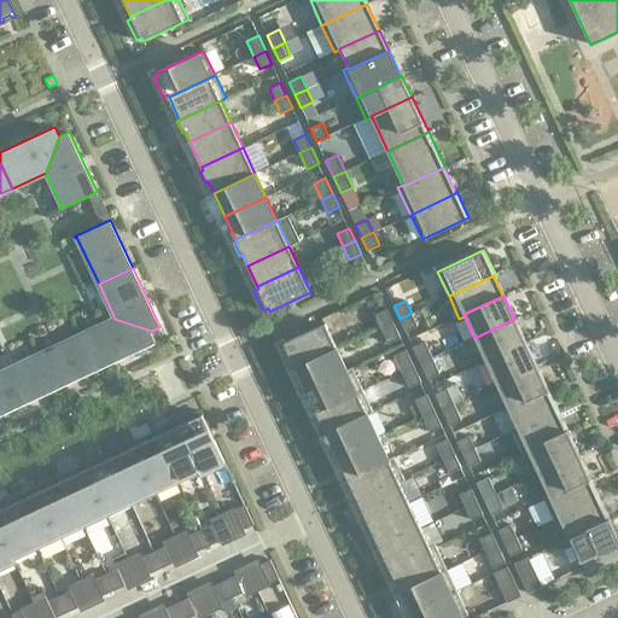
[(374,314),(382,327),(392,322),(386,309),(374,314)]
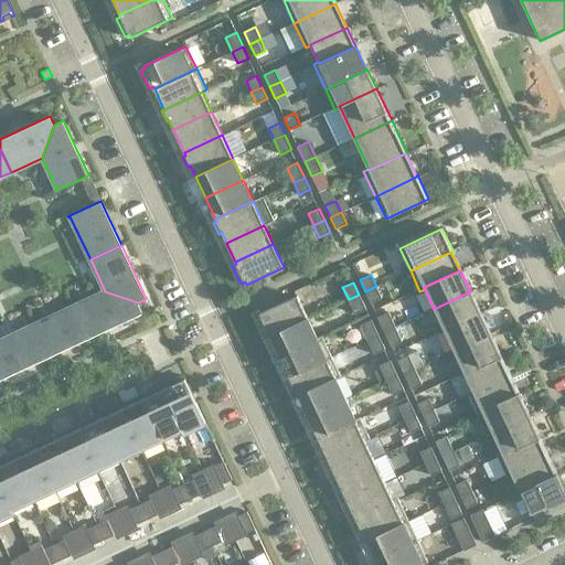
[(382,298),(376,286),(365,291),(371,304),(382,298)]
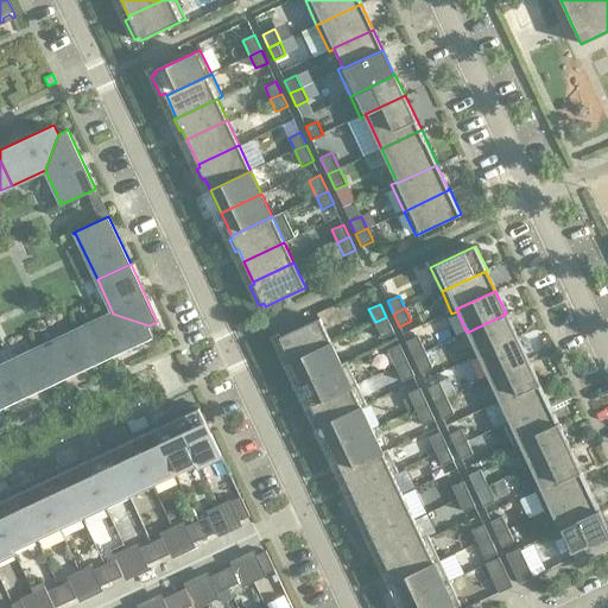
[(149,325),(113,314),(78,329),(95,362),(152,335),(149,325)]
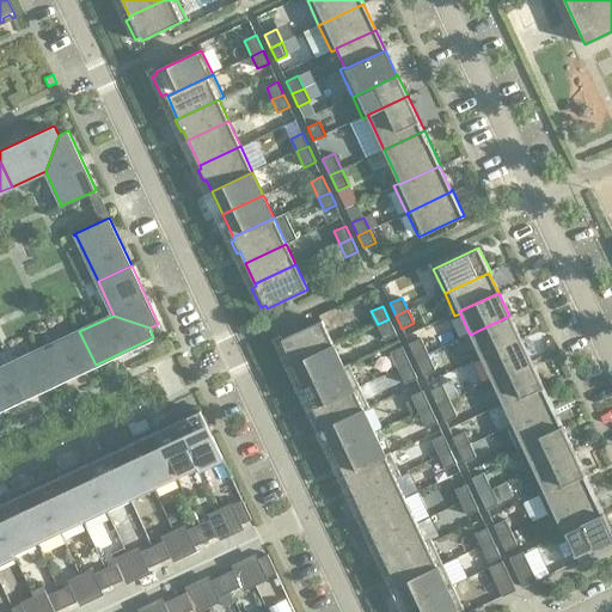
[(520,340),(509,316),(470,335),(481,357),(520,340)]
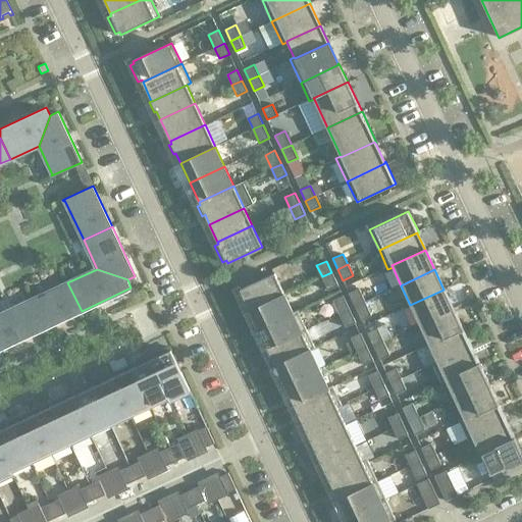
[(338,285),(331,272),(322,276),(328,291),(338,285)]
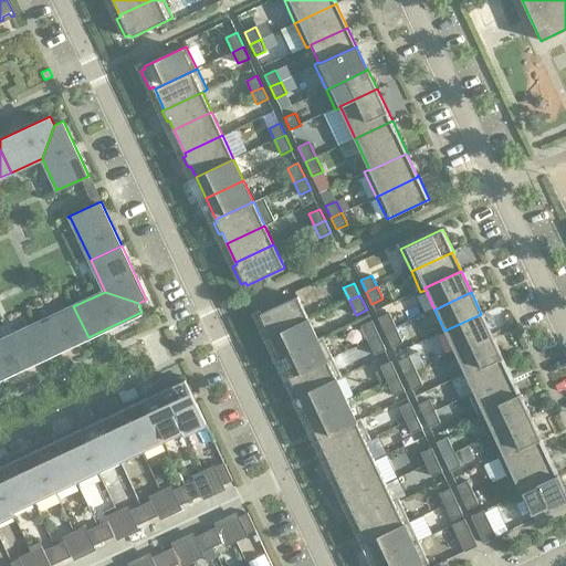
[(270,335),(271,337),(308,320),(297,296),(260,314),(261,316),(257,318),(265,336),(270,335)]
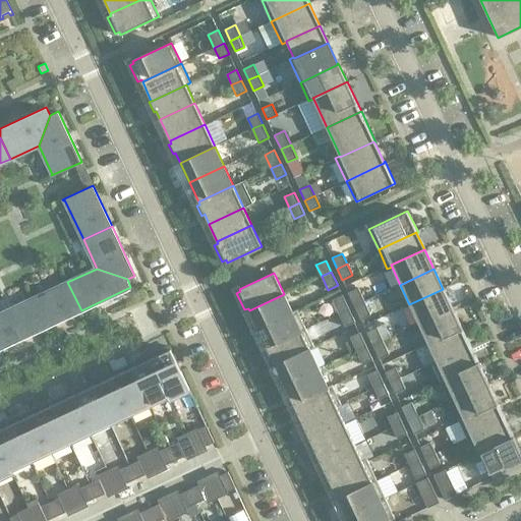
[(81,310),(67,282),(27,300),(42,329),(81,310)]
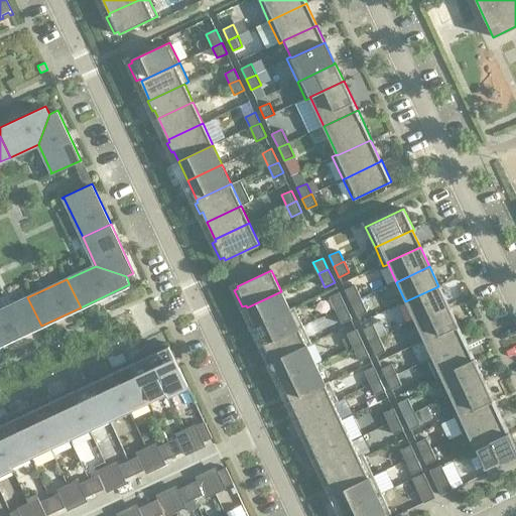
[(345,289),(351,303),(361,298),(355,285),(345,289)]
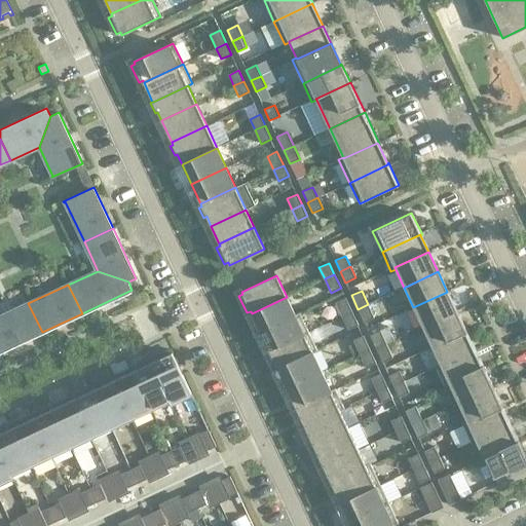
[(456,310),(447,292),(413,307),(422,327),(456,311),(456,310)]
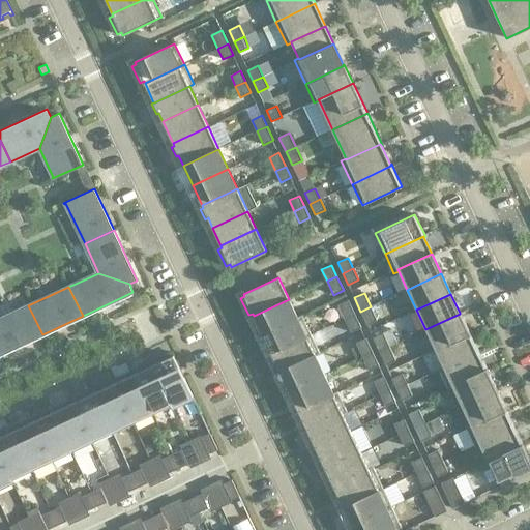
[(297,318),(289,299),(254,316),(263,335),(298,319),(297,318)]
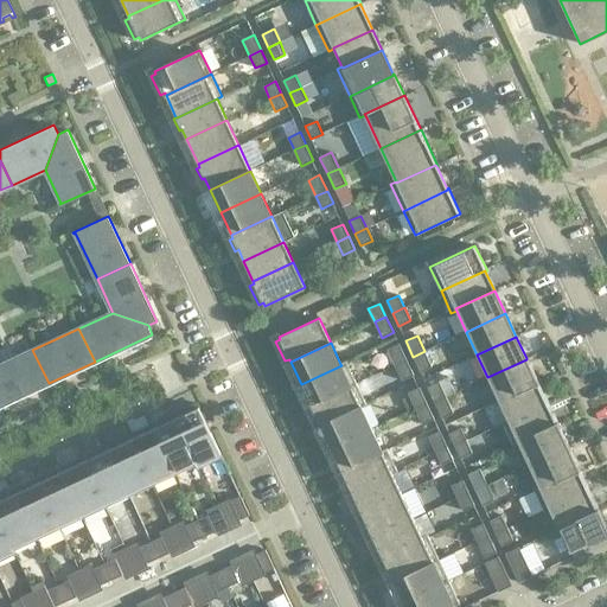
[(387,349),(395,365),(407,359),(398,344),(387,349)]
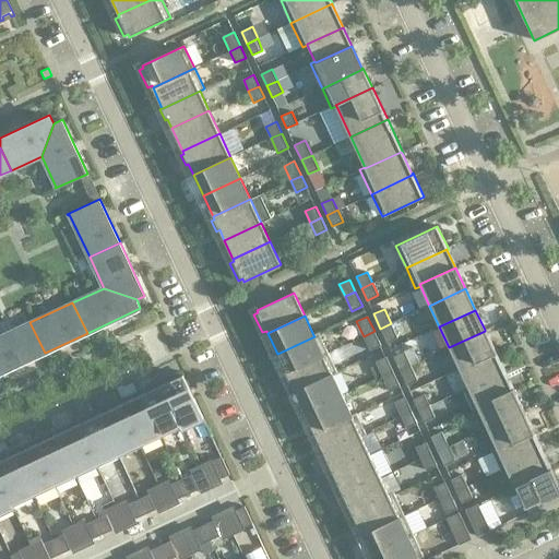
[(45,353),(30,322),(0,336),(0,369),(1,373),(45,353)]
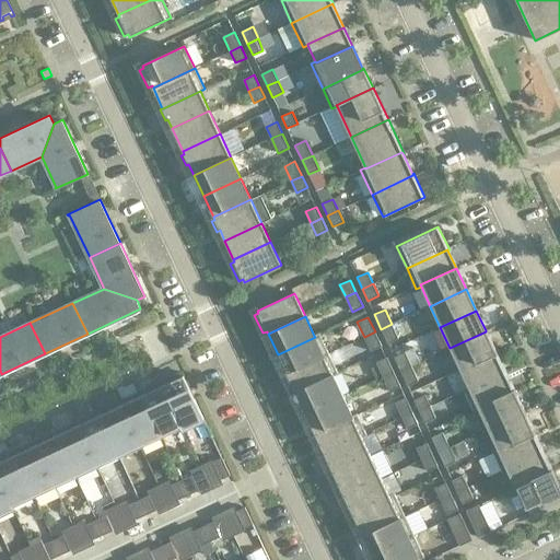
[(398,338),(392,324),(381,329),(387,343),(398,338)]
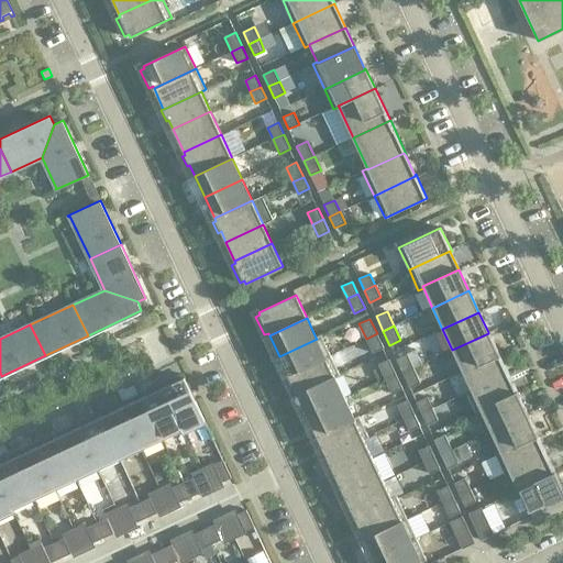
[(489,331),(488,332),(488,333),(452,350),(462,372),(499,354),(489,331)]
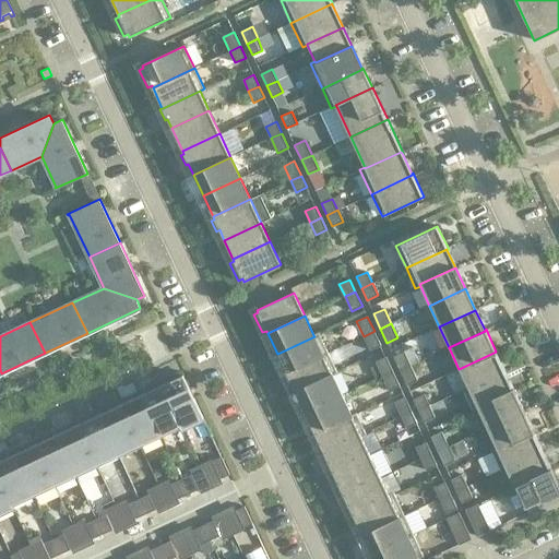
[(381,346),(375,331),(364,336),(370,351),(381,346)]
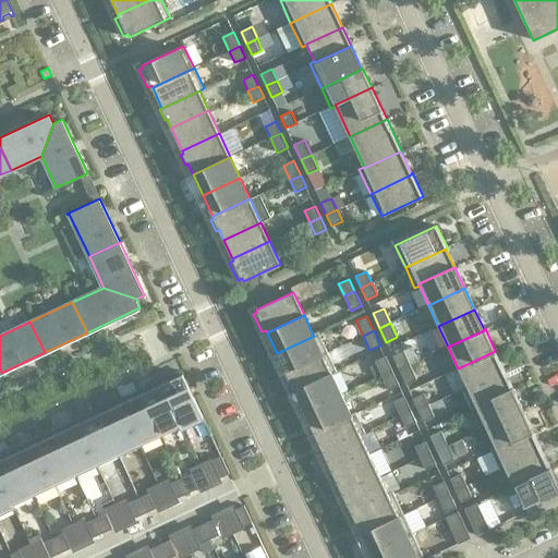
[(318,332),(313,335),(314,336),(277,353),(286,371),(286,372),(327,352),(318,332)]
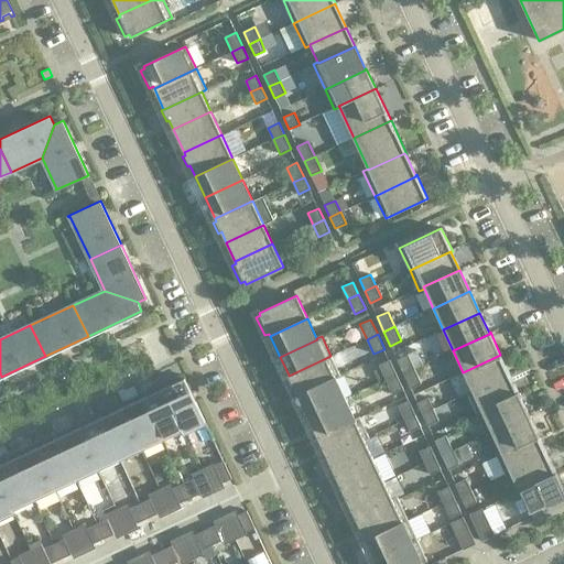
[(415,350),(408,354),(414,368),(422,365),(415,350)]
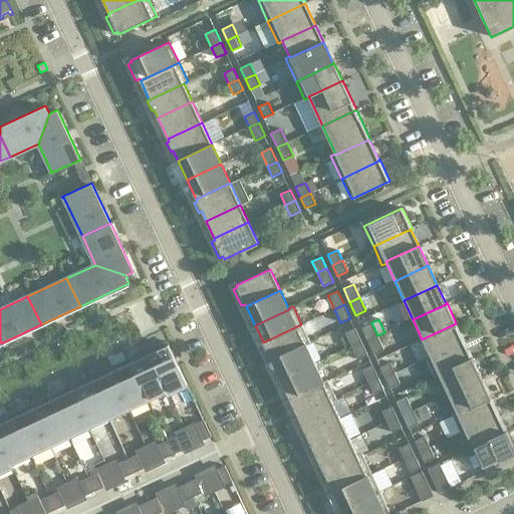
[(361,327),(367,340),(377,336),(371,322),(361,327)]
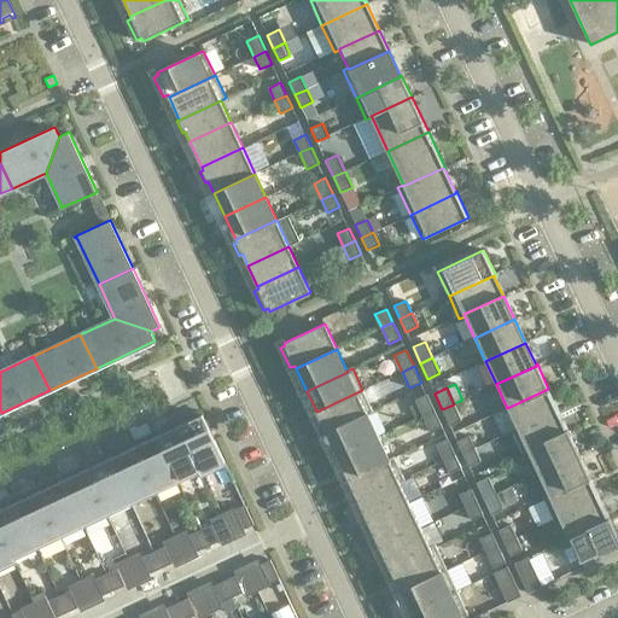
[(558,409),(548,389),(507,408),(517,427),(518,429),(558,409)]
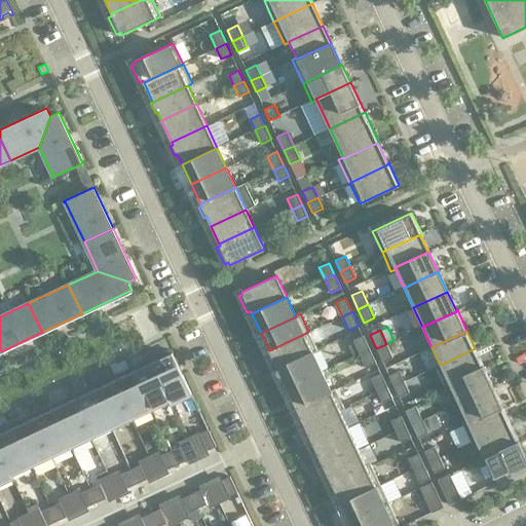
[(317,351),(308,332),(269,350),(269,349),(266,350),(271,362),(273,360),(277,368),(312,351),(313,353),(317,351)]
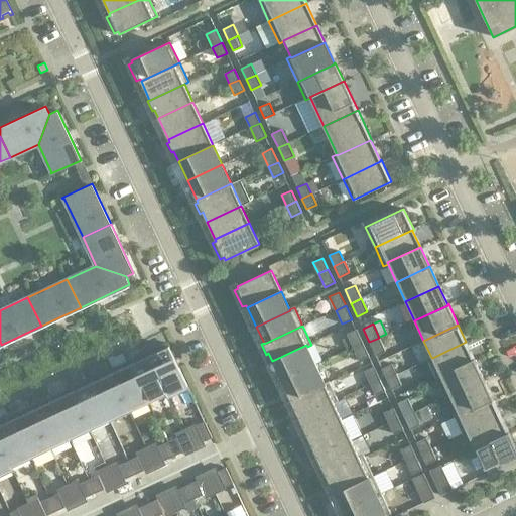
[(347,334),(354,347),(363,343),(356,329),(347,334)]
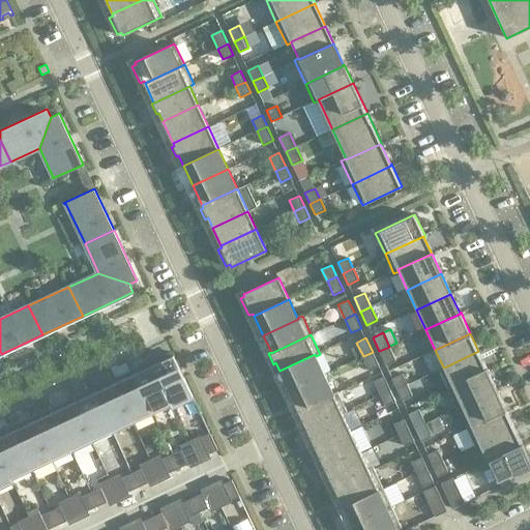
[(395,360),(389,347),(379,351),(385,364),(395,360)]
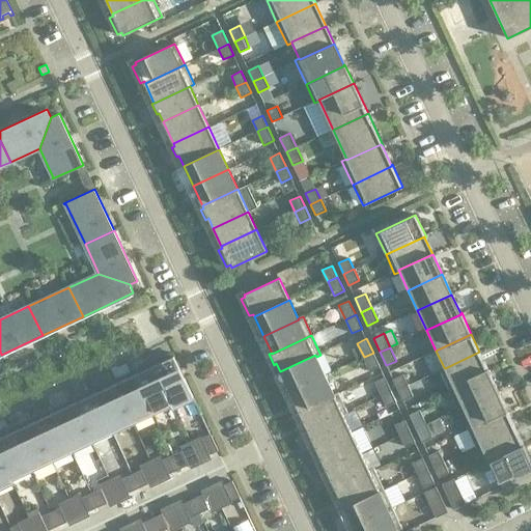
[(488,370),(479,352),(445,368),(444,367),(440,369),(449,390),(453,388),(453,387),(488,370)]
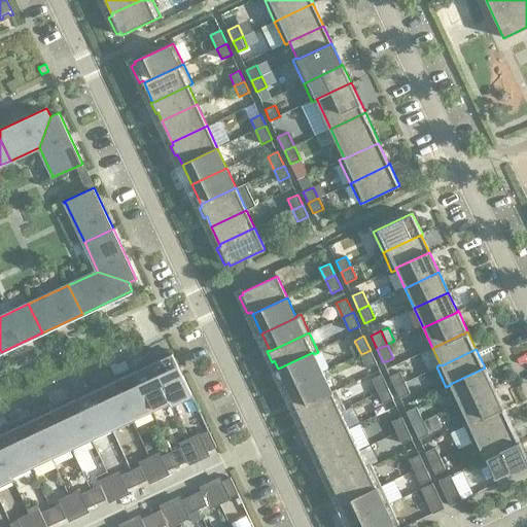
[(191,394),(171,350),(154,357),(156,360),(153,362),(173,402),(191,394)]
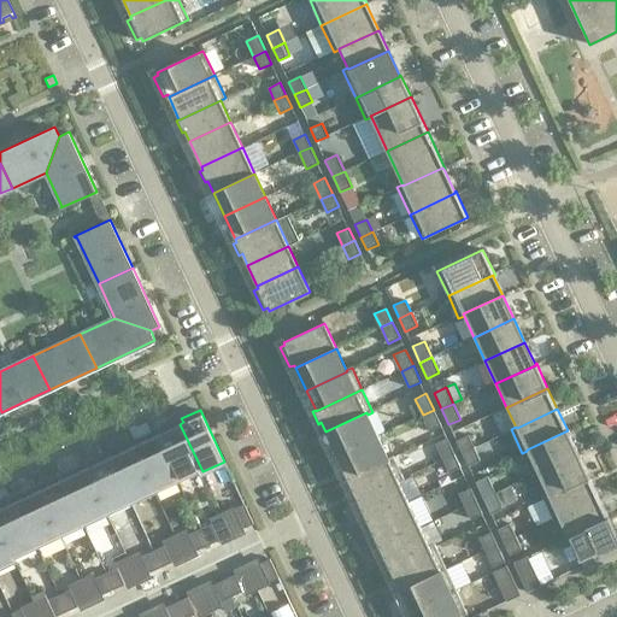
[(441,425),(434,410),(423,415),(430,430),(441,425)]
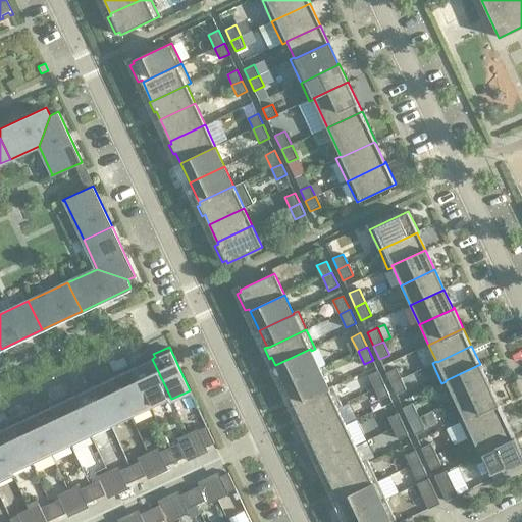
[(310,349),(275,365),(284,385),(319,369),(311,351),(310,349)]
